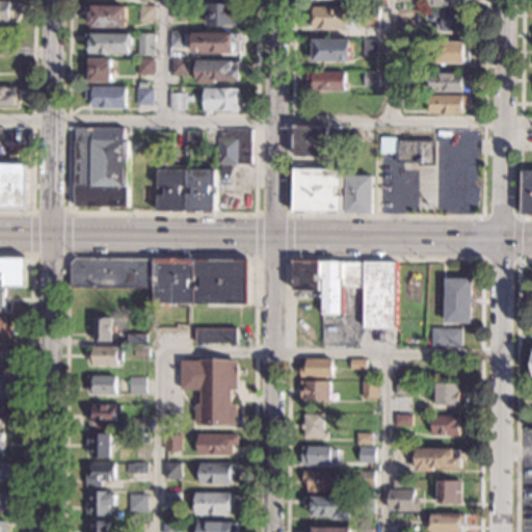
[(18,12),(12,12),(12,21),(0,21),(0,2),(18,3),(18,12)]
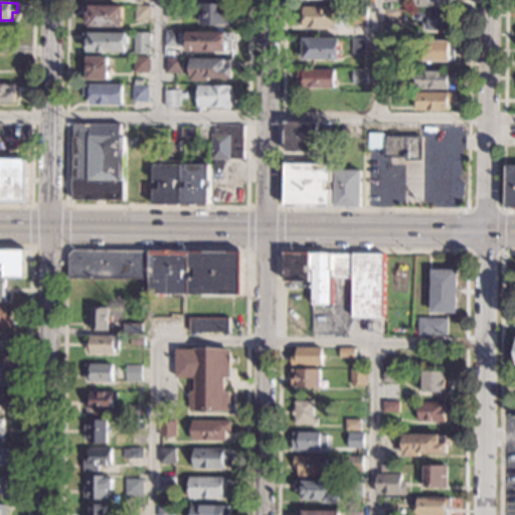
[(232,5),(232,16),(228,15),(228,25),(199,24),(200,4),(232,5)]
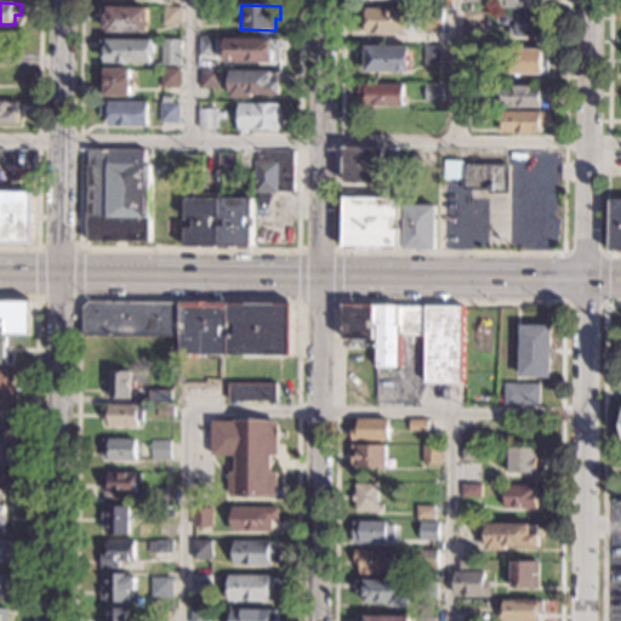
[(149,33),(107,33),(107,29),(104,29),(104,15),(108,15),(108,7),(149,9),(149,33)]
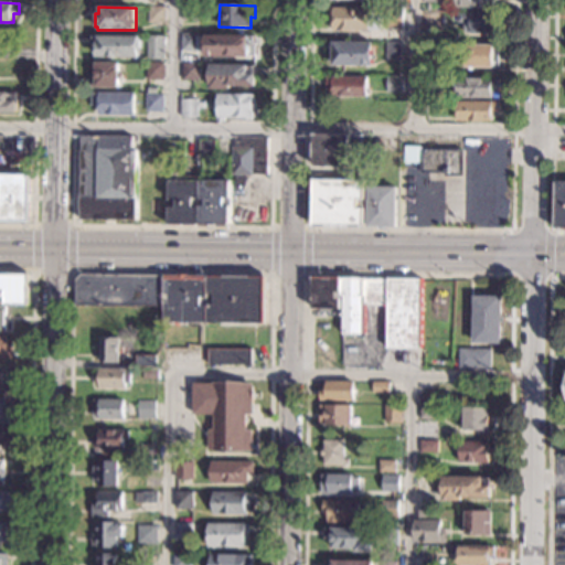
[(166,8),(164,24),(148,24),(149,7),(166,8)]
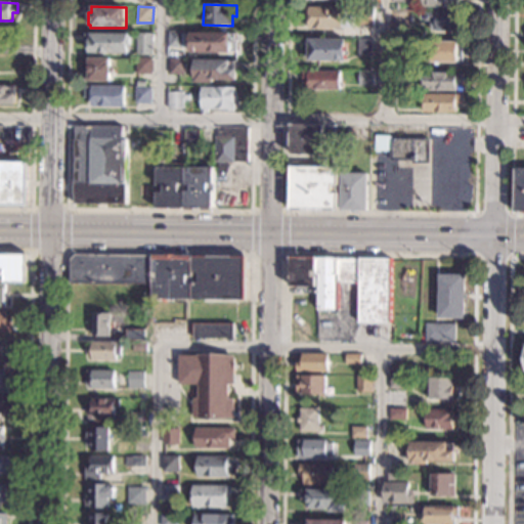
[(343,29),(309,28),(309,25),(304,25),(305,7),(344,8),(343,29)]
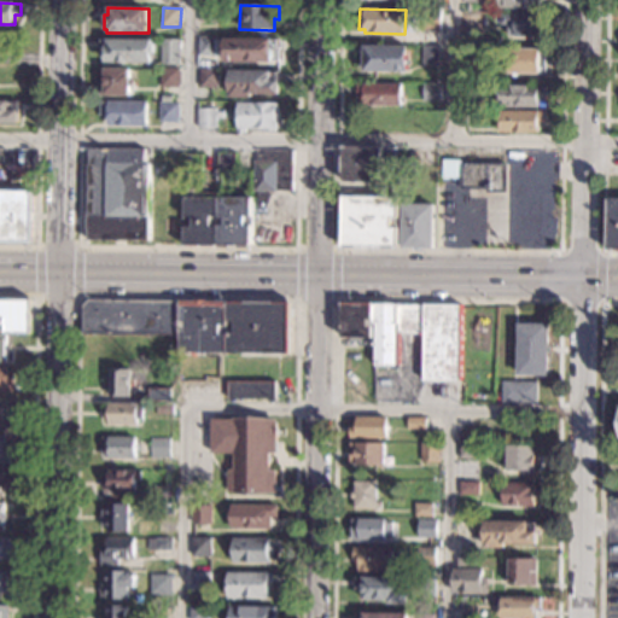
[(442,10),(442,31),(423,30),(423,9),(442,10)]
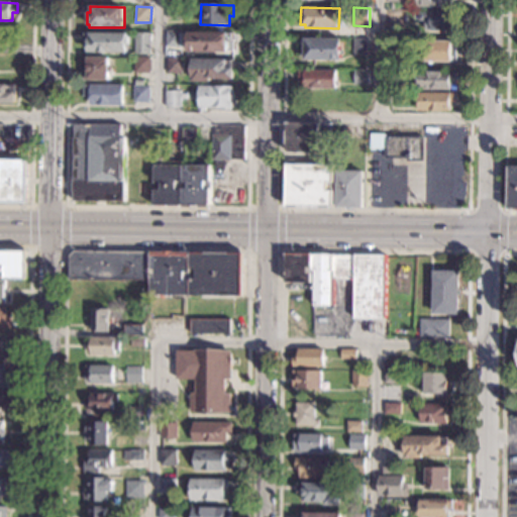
[(402,26),(387,26),(387,10),(401,10),(403,10),(402,26)]
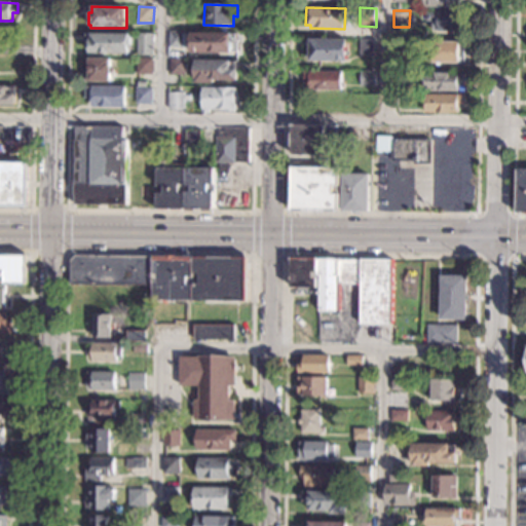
[(464,24),(458,24),(457,32),(433,31),(433,23),(426,23),(426,12),(464,12),(464,24)]
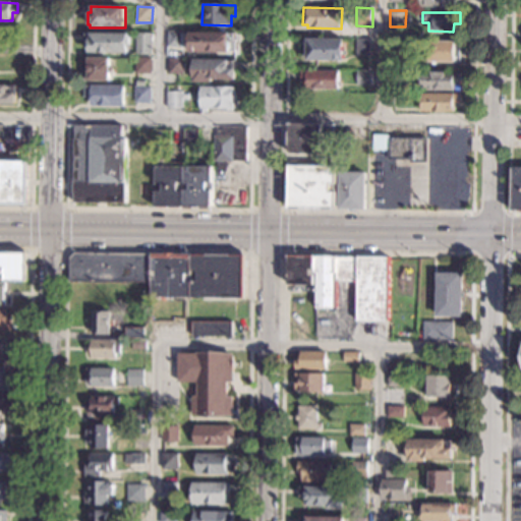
[(182,31),(182,47),(168,47),(168,31),(182,31)]
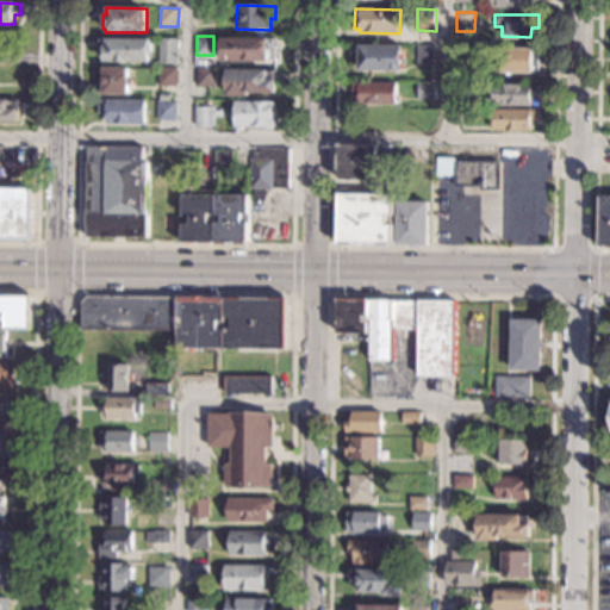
[(275,51),(267,51),(267,62),(222,61),(222,38),(275,39),(275,51)]
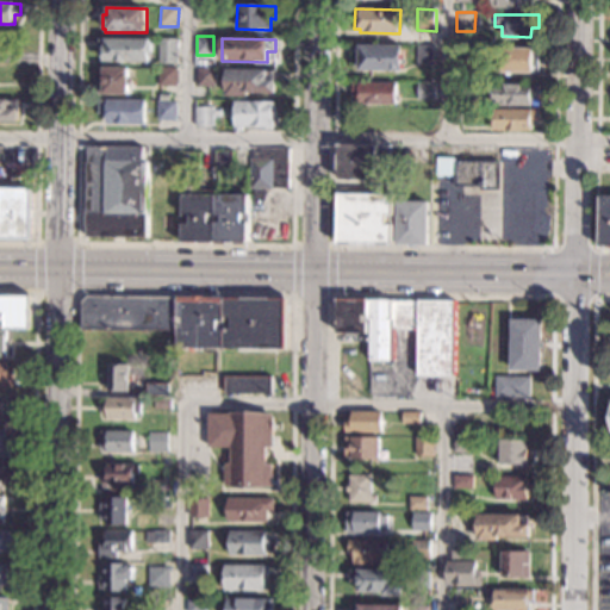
[(178,64),(159,63),(160,39),(178,39),(178,64)]
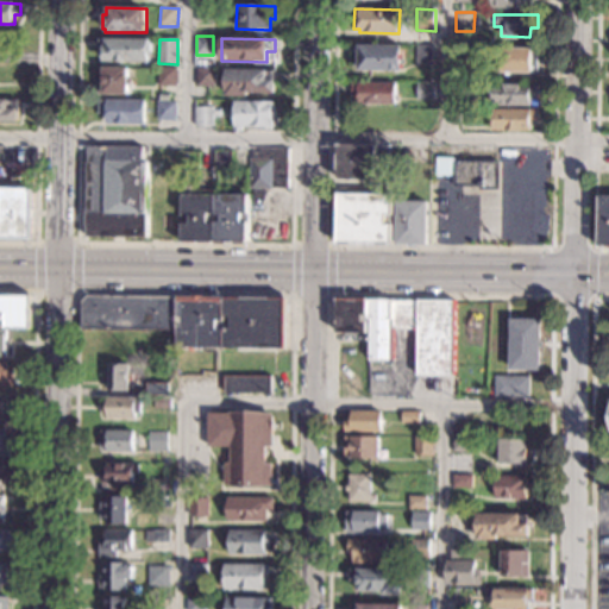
[(150,62),(104,62),(105,49),(100,49),(100,41),(151,42),(150,62)]
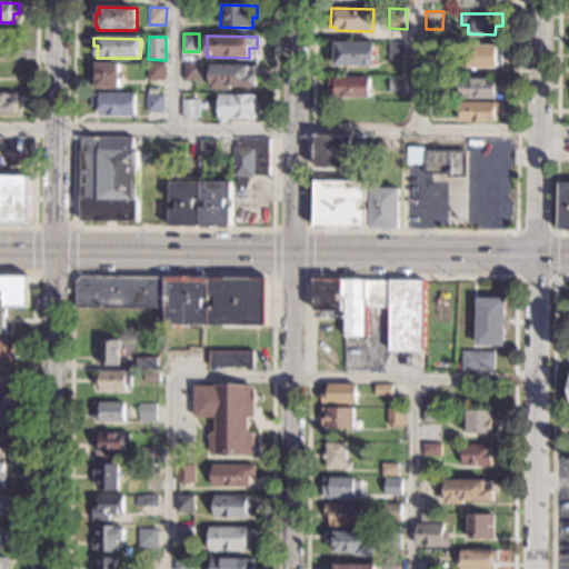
[(378,43),(377,67),(335,66),(336,42),(378,43)]
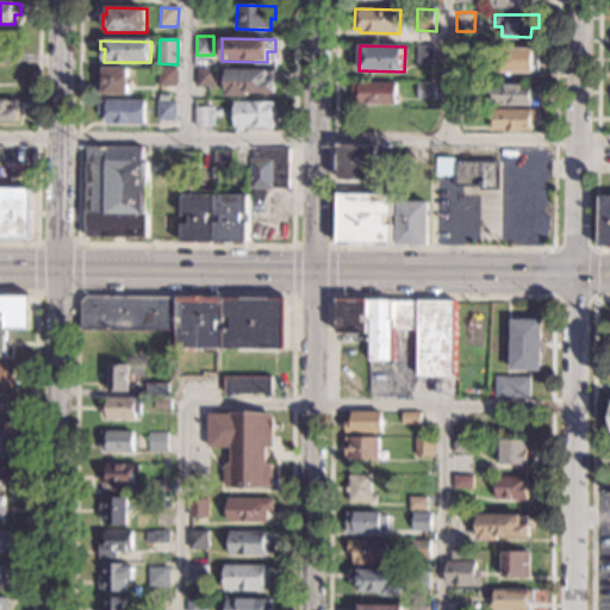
[(436,64),(417,64),(417,45),(436,45),(436,64)]
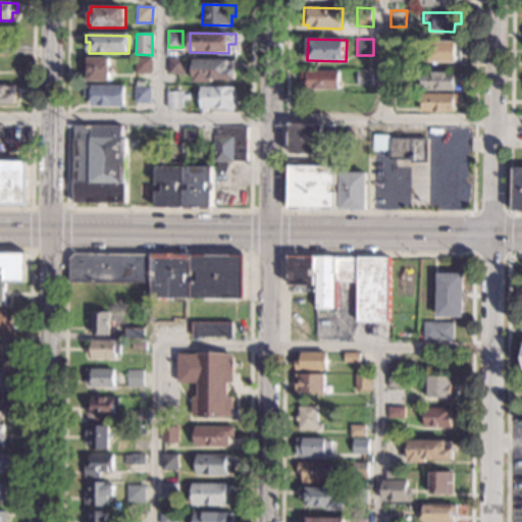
[(461,42),(461,62),(429,61),(430,41),(461,42)]
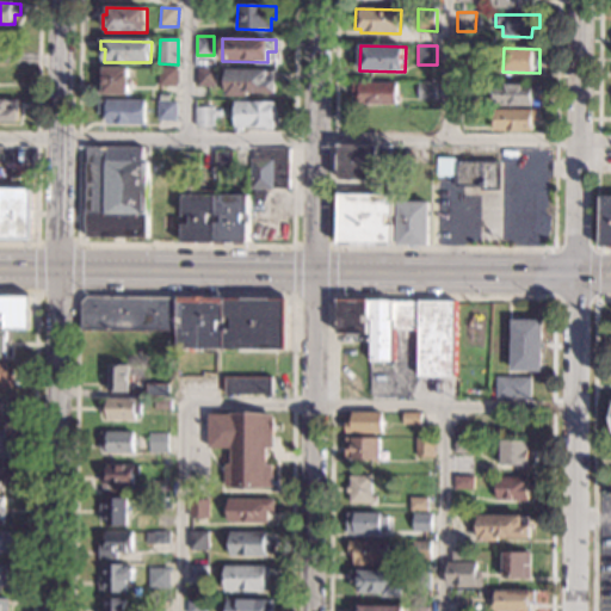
[(129,96),(99,96),(99,79),(104,79),(104,68),(129,68),(129,96)]
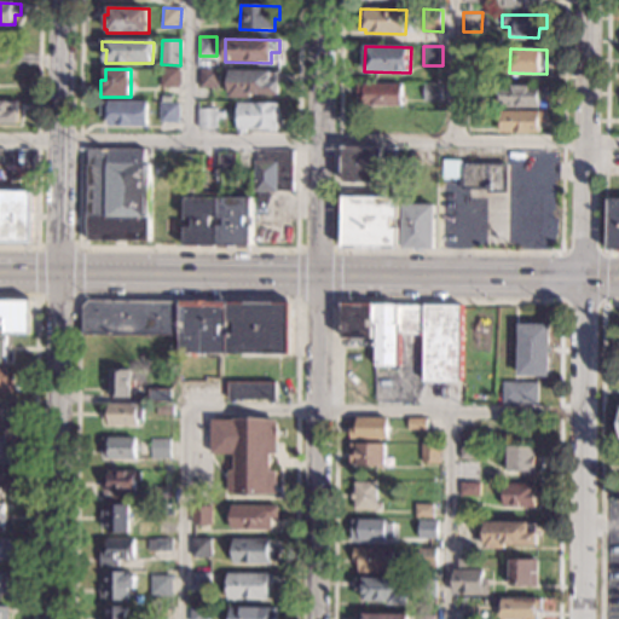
[(180,88),(161,88),(161,69),(180,69),(180,88)]
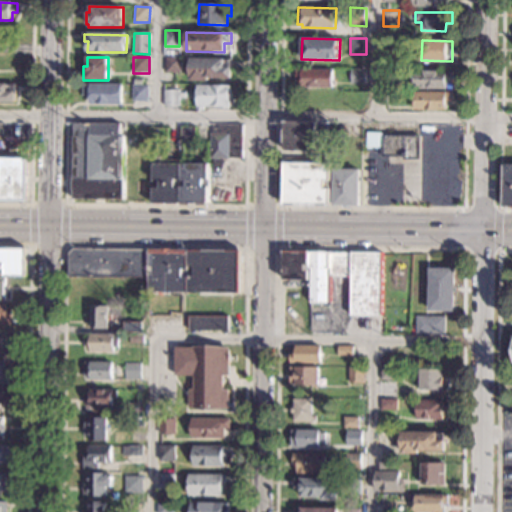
[(181,73),(165,73),(165,57),(181,58),(181,73)]
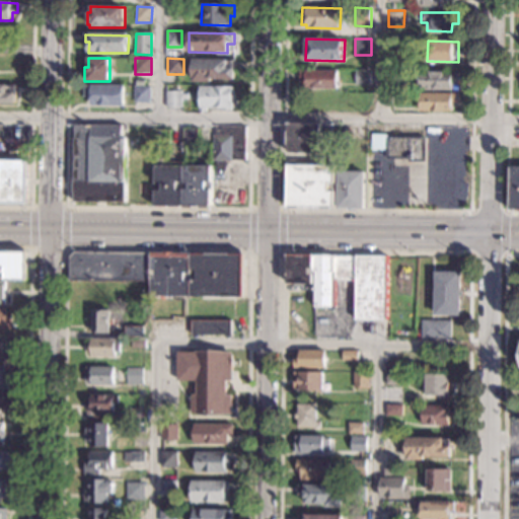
[(234,60),(233,80),(211,80),(211,83),(192,82),(193,59),(234,60)]
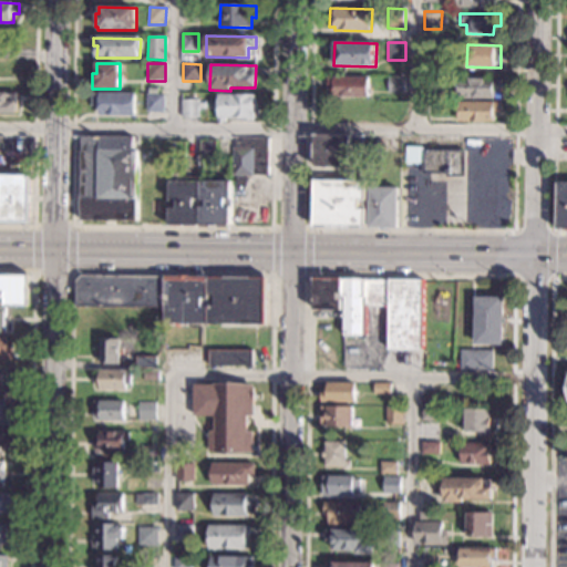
[(404,93),(389,93),(389,76),(405,78),(404,93)]
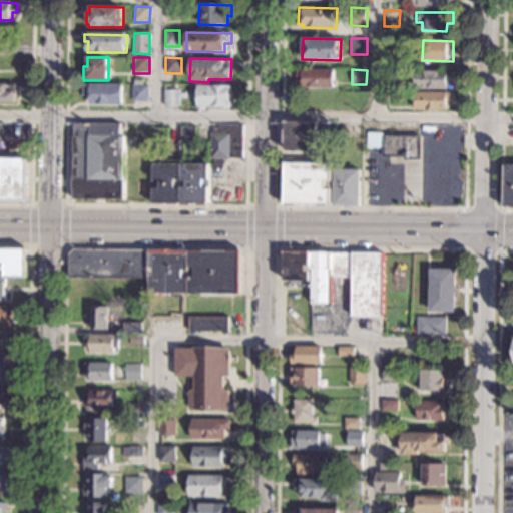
[(334,89),(297,88),(297,70),(333,70),(334,70),(334,89)]
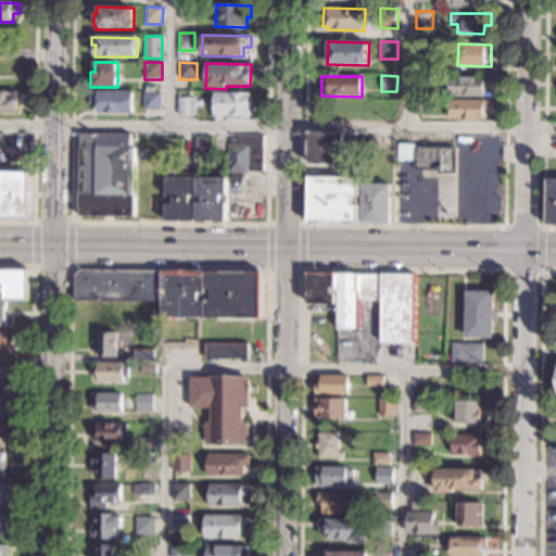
[(491,88),(484,88),(484,98),(450,97),(450,76),(491,77),(491,88)]
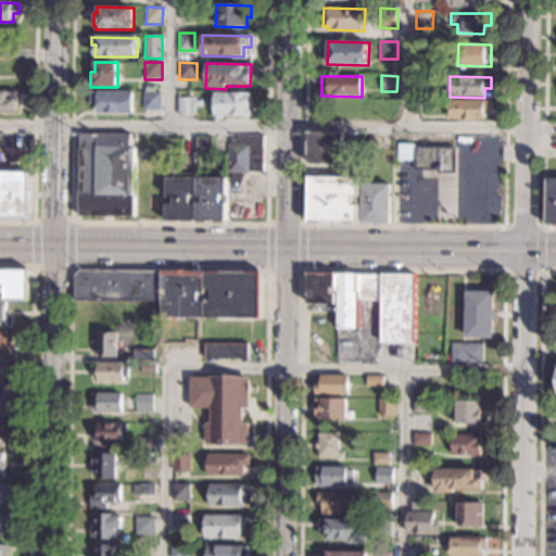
[(158,92),(162,93),(162,111),(144,111),(144,93),(152,93),(152,87),(158,87),(158,92)]
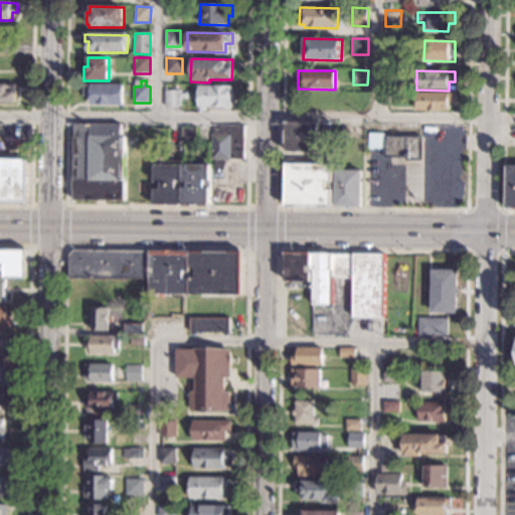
[(15,104),(0,104),(0,84),(15,84),(15,104)]
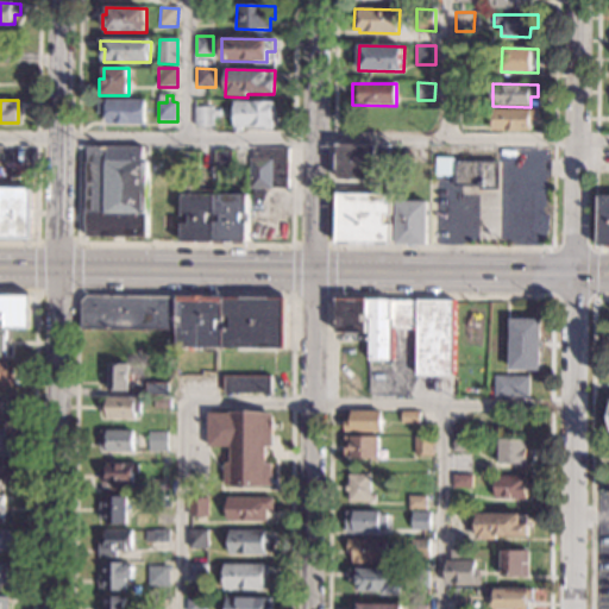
[(145,125),(106,125),(106,114),(99,114),(99,100),(145,100),(145,125)]
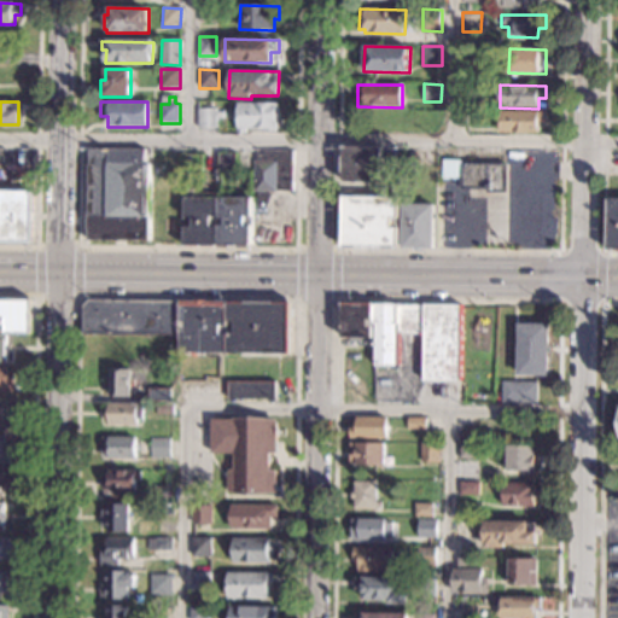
[(278,105),(278,130),(246,130),(246,134),(237,134),(238,104),(278,105)]
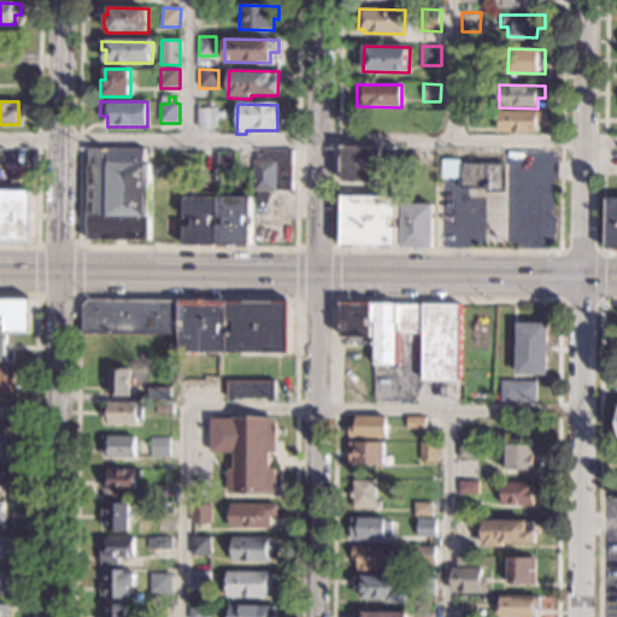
[(216,129),(198,128),(198,110),(216,110),(216,129)]
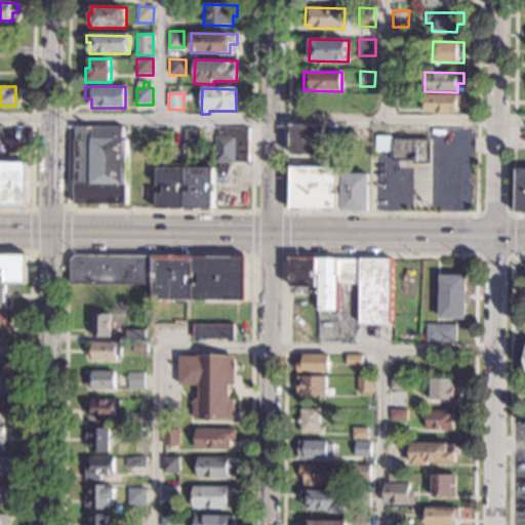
[(397,109),(389,109),(389,93),(397,93),(397,109)]
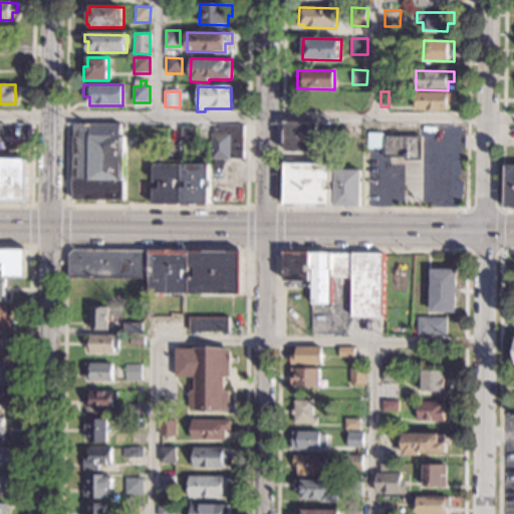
[(454,102),(449,102),(448,111),(416,110),(417,91),(454,92),(454,102)]
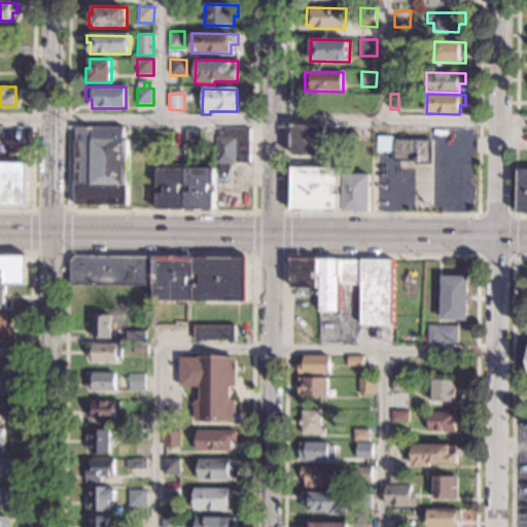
[(325,155),(292,155),(292,125),(325,126),(325,155)]
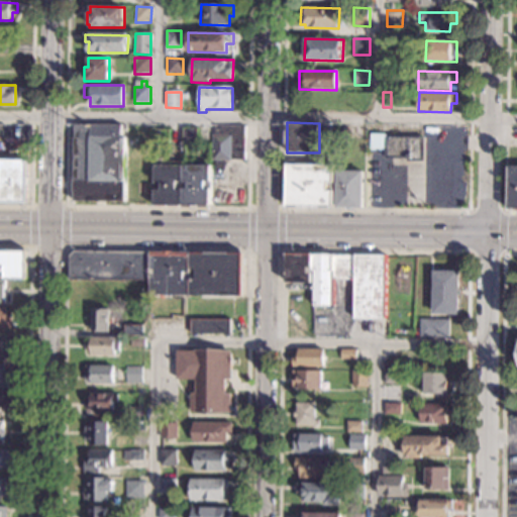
[(122,138),(125,138),(124,201),(74,201),(75,125),(122,126),(122,138)]
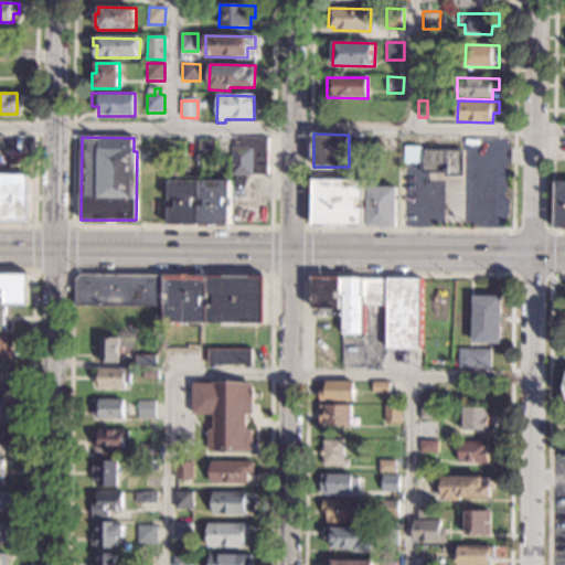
[(266,174),(252,174),(252,185),(235,185),(235,176),(231,176),(232,147),(233,147),(233,138),(266,138),(266,174)]
